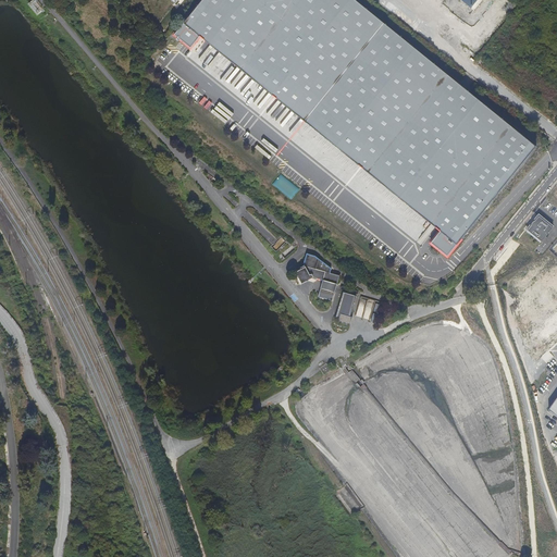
[(37,15),(42,10),(34,0),(32,0),(27,4),(37,15)]
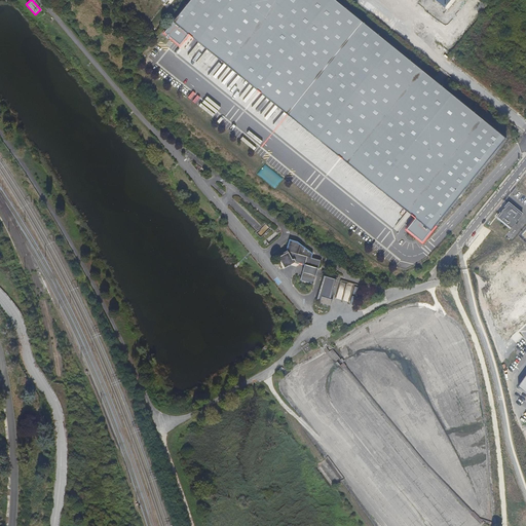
[(506,137),(341,0),(191,0),(167,28),(184,41),(192,31),(196,34),(198,31),(262,84),(260,86),(264,89),(266,87),(342,150),(340,153),(343,156),(346,153),(413,210),(411,213),(415,216),(406,227),(421,239),(506,137)]
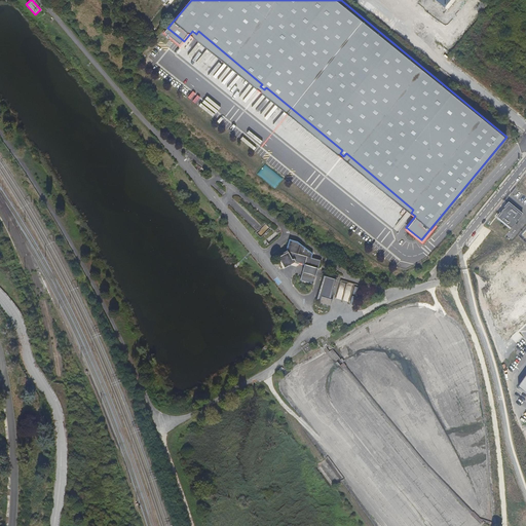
[(454,16),(437,38),(443,43),(460,22),(454,16)]
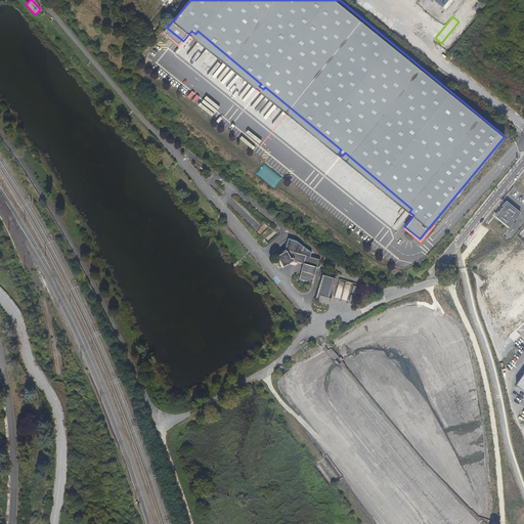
[(263,164),(256,175),(274,187),(281,177),(263,164)]
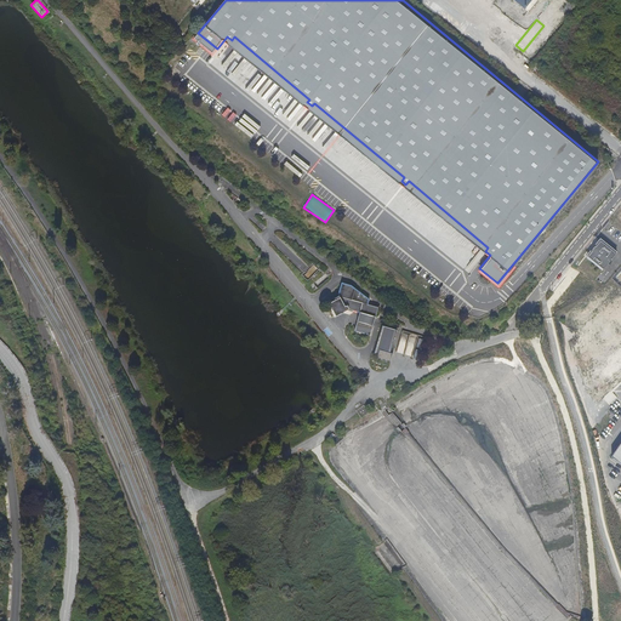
[(599,239),(587,255),(603,268),(615,252),(599,239)]
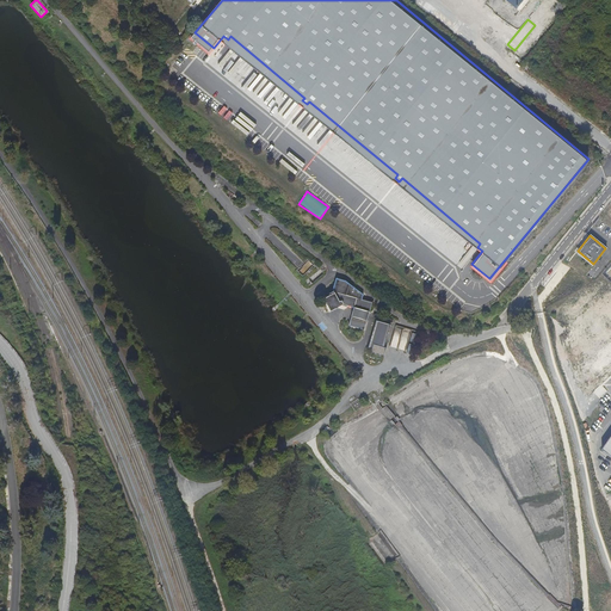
[(360,320),(358,329),(365,331),(372,303),(362,301),(363,296),(346,282),(338,279),(334,292),(331,295),(332,298),(328,301),(332,310),(341,306),(355,309),(352,318),(360,320)]
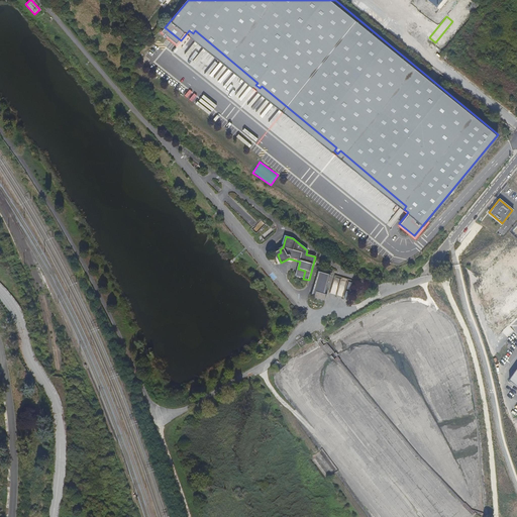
[(516,242),(474,283),(486,323),(497,334),(503,332),(506,335),(511,330),(508,326),(509,326),(516,318),(516,242)]
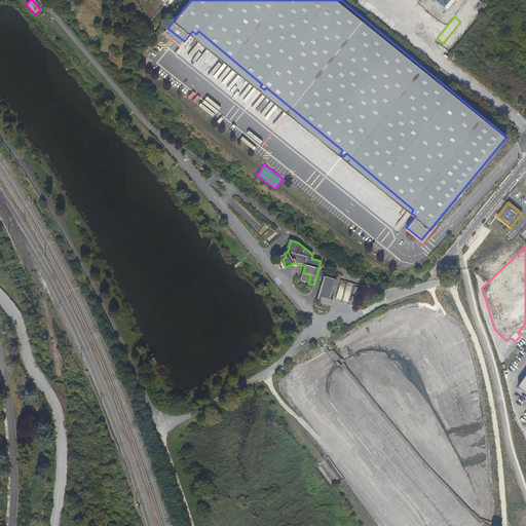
[(301,282),(308,284),(310,275),(303,273),(301,282)]
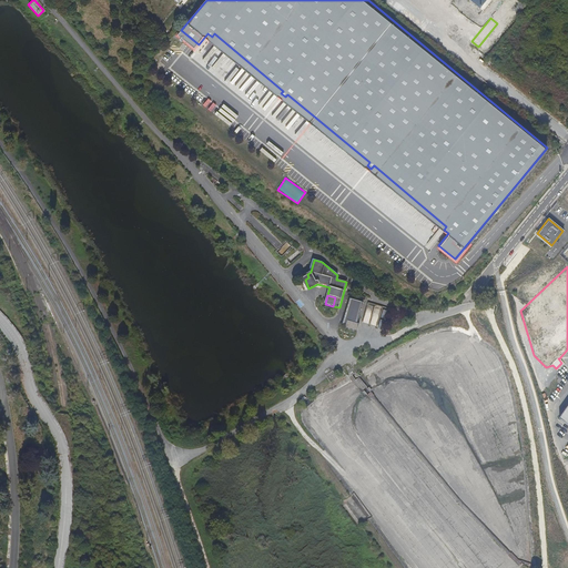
[(351,298),(342,325),(355,330),(364,303),(351,298)]
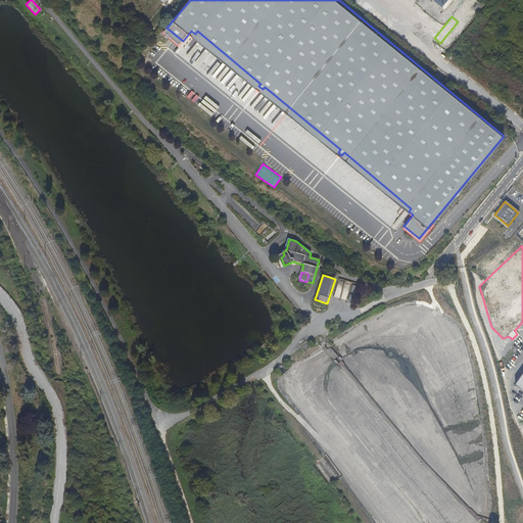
[(305,341),(299,345),(303,352),(311,348),(305,341)]
